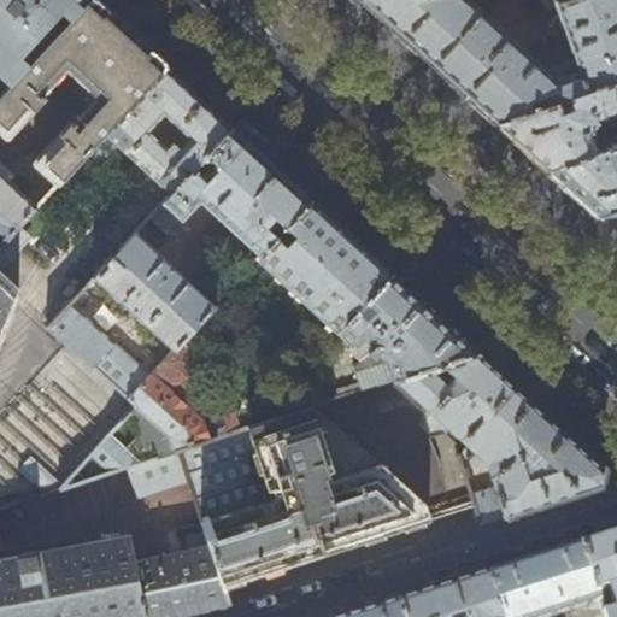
[(0,247),(104,133),(165,65),(135,37),(94,0),(89,0),(0,100),(0,247)]
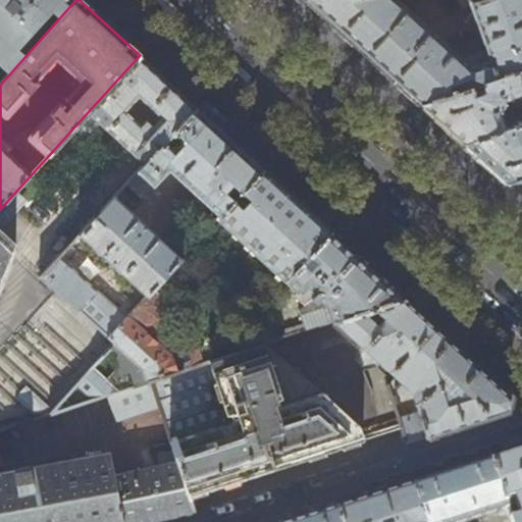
[(0,0),(0,85),(75,0),(0,0)]
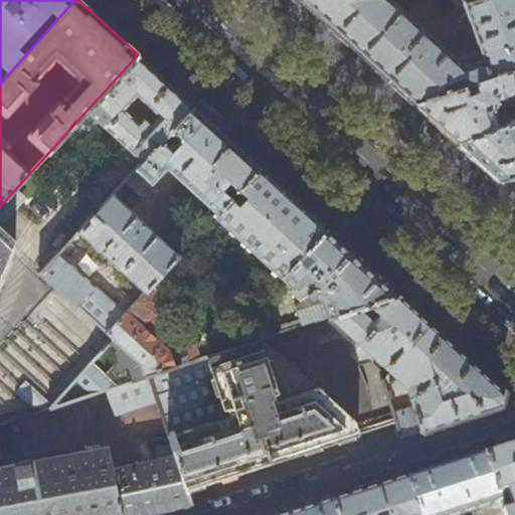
[(356,0),(357,0),(356,0),(301,0),(330,27),(390,81),(413,104),(514,67),(514,0),(472,0),(463,3),(461,0),(453,0),(456,9),(464,7),(473,36),(444,46),(391,0),(356,0)]
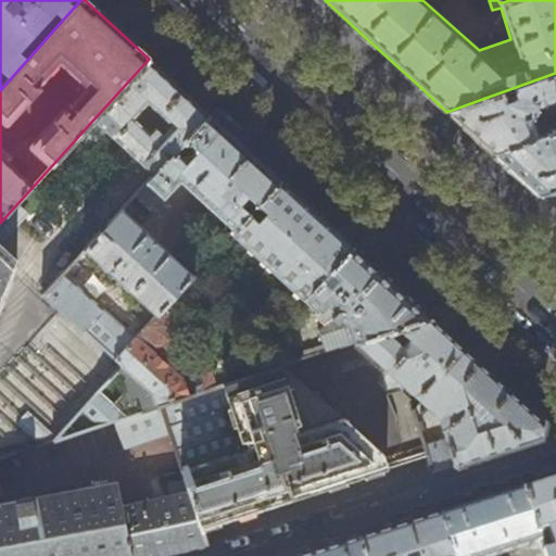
[(93,119),(153,175),(209,114),(201,106),(172,79),(155,65),(149,59),(93,119)]
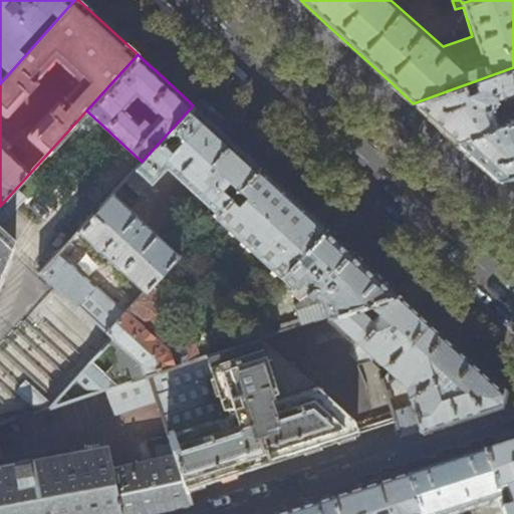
[(496,99),(513,92),(513,67),(413,103),(440,127),(456,142),(513,120),(513,110),(495,117),(491,107),(493,106),(495,104),(496,102),(496,99)]
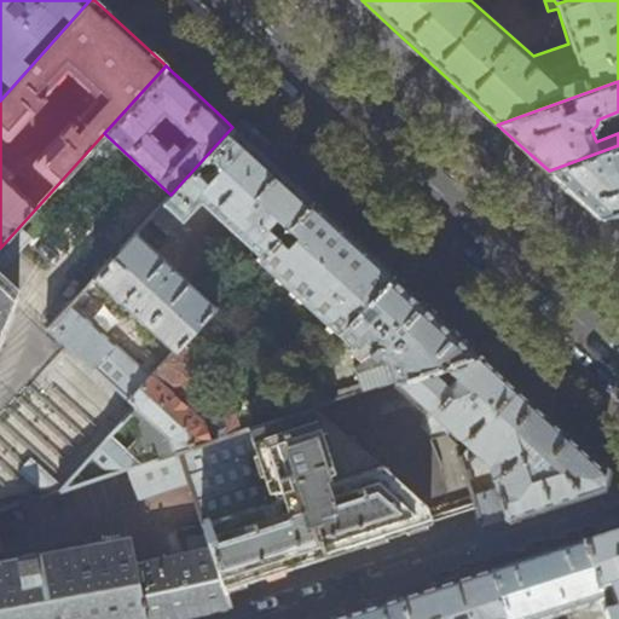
[(232,127),(171,195),(163,203),(174,213),(171,218),(179,226),(201,202),(260,256),(277,238),(266,227),(275,219),(285,229),(312,200),(270,161),(232,127)]
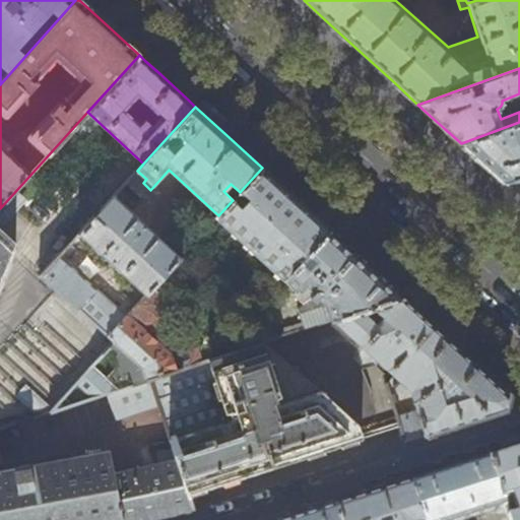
[(519,122),(461,143),(483,165),(504,183),(519,176),(519,122)]
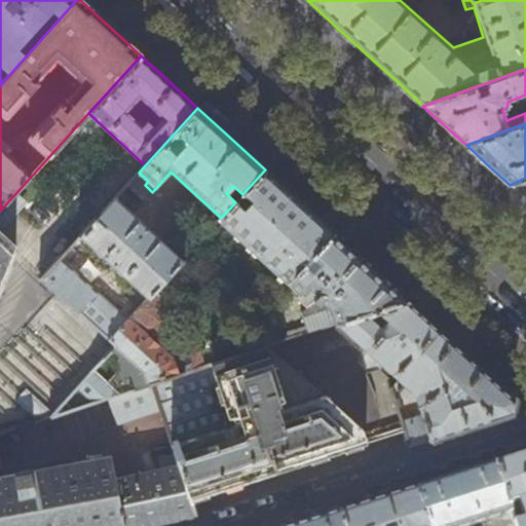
[(265,170),(242,194),(235,202),(221,218),(214,226),(219,230),(224,225),(286,283),(333,231),(328,227),(265,170)]
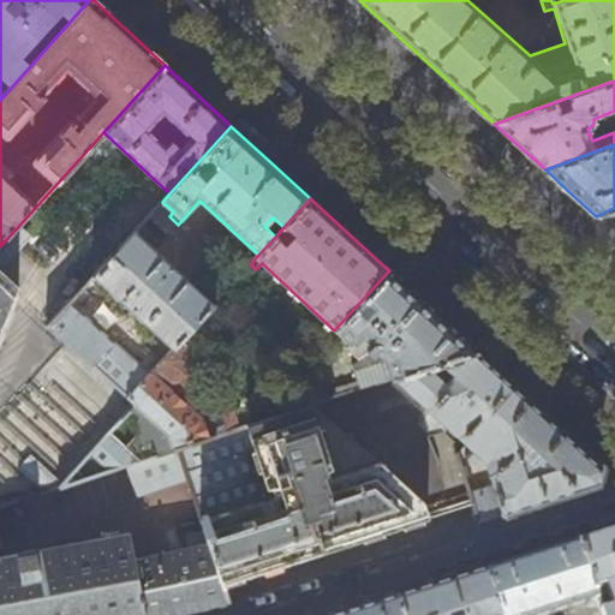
[(135,232),(94,278),(172,350),(180,341),(213,305),(135,232)]
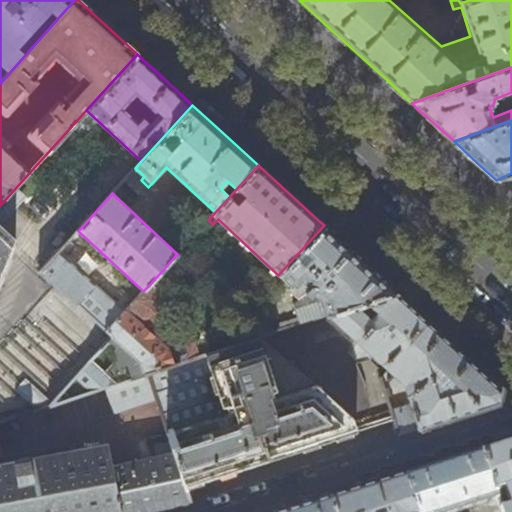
[(324,225),(278,275),(279,276),(281,274),(293,285),(289,290),(300,300),(296,304),(302,322),(328,314),(396,292),(333,233),(324,225)]
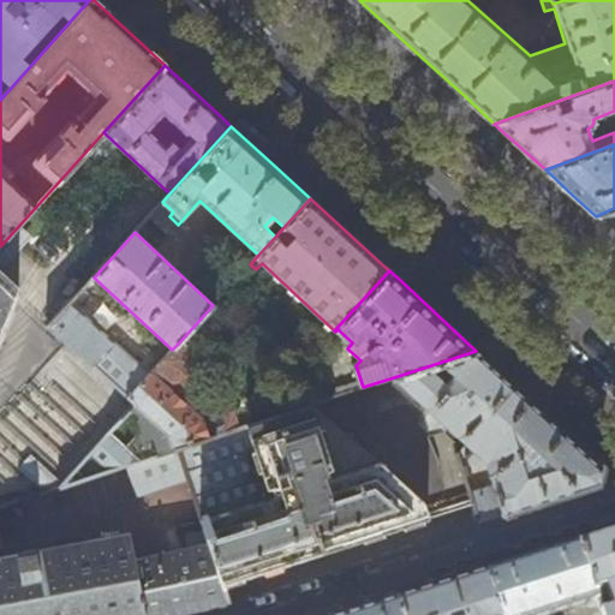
[(0,347),(3,344),(9,327),(19,299),(21,290),(11,291),(0,280),(0,347)]
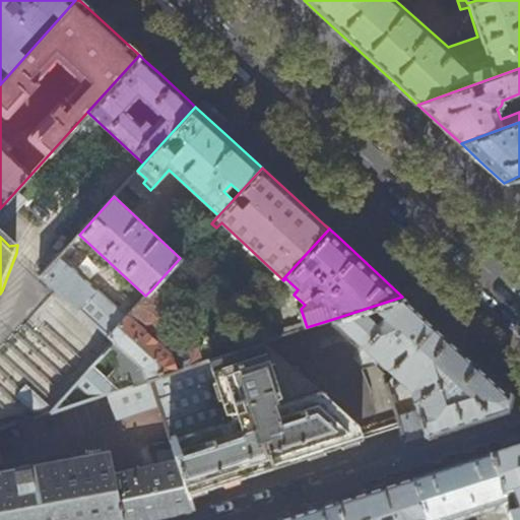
[(62,254),(43,275),(109,336),(126,317),(66,261),(67,259),(62,254)]
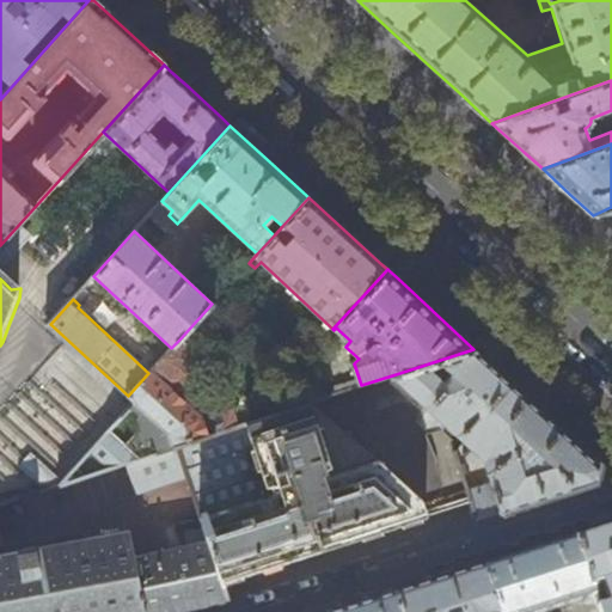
[(179,340),(171,348),(148,373),(128,396),(135,402),(59,484),(124,463),(177,446),(208,435),(202,420),(173,393),(190,374),(197,357),(179,340)]
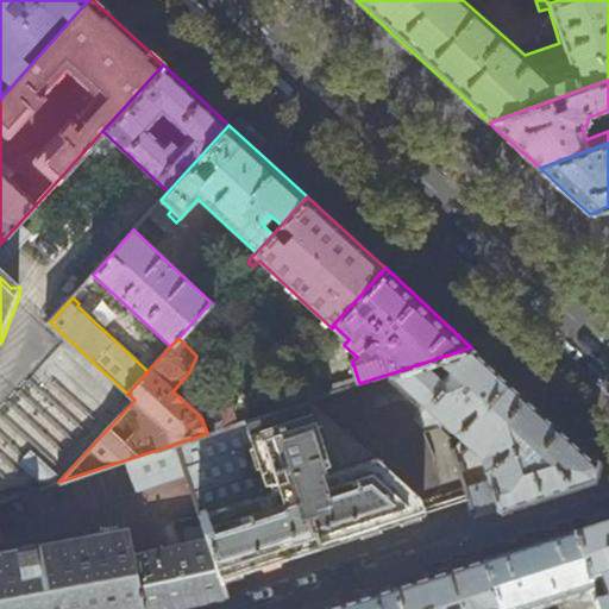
[(471,347),(390,374),(481,458),(488,482),(464,489),(473,518),(538,497),(594,479),(595,471),(597,462),(529,400),(479,355),(471,347)]
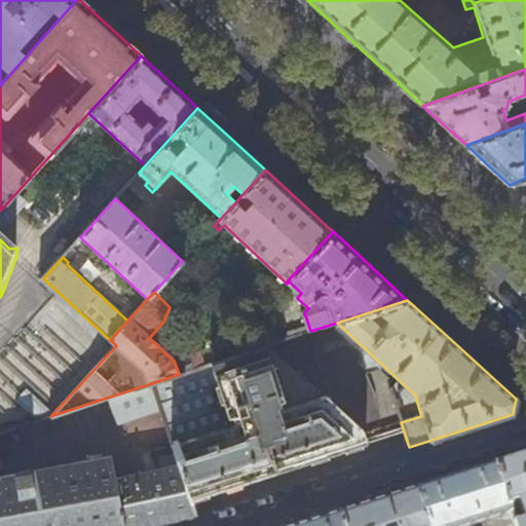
[(179,374),(152,383),(160,410),(175,454),(190,500),(192,499),(221,490),(291,468),(353,448),(364,445),(359,428),(265,346),(179,374)]
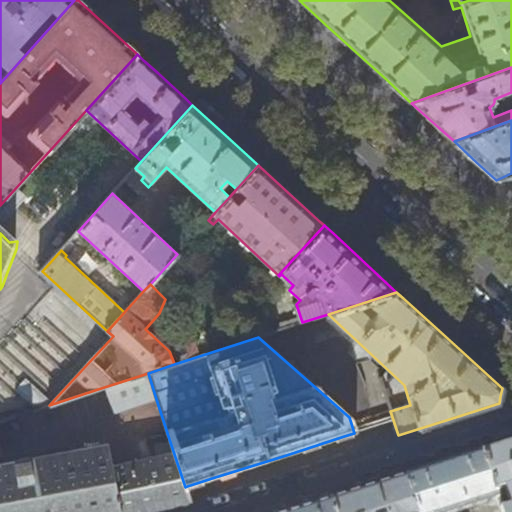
[(156,399),(148,373),(104,387),(112,413),(156,399)]
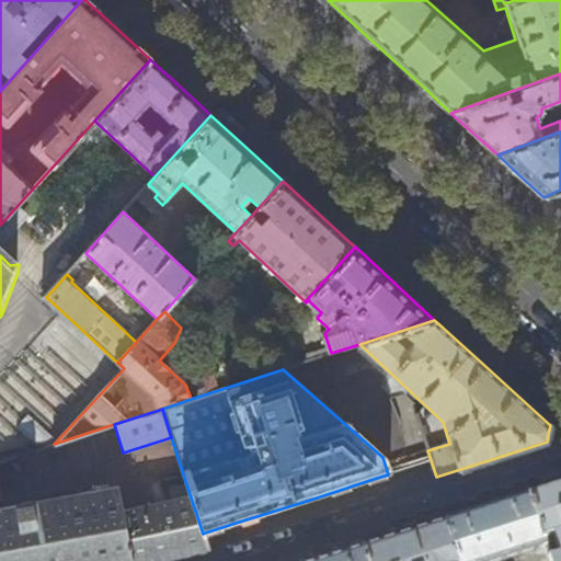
[(0,502),(3,502),(0,488),(0,560),(155,560),(167,559),(208,550),(203,534),(186,484),(170,488),(172,501),(122,512),(116,488),(0,510),(0,502)]
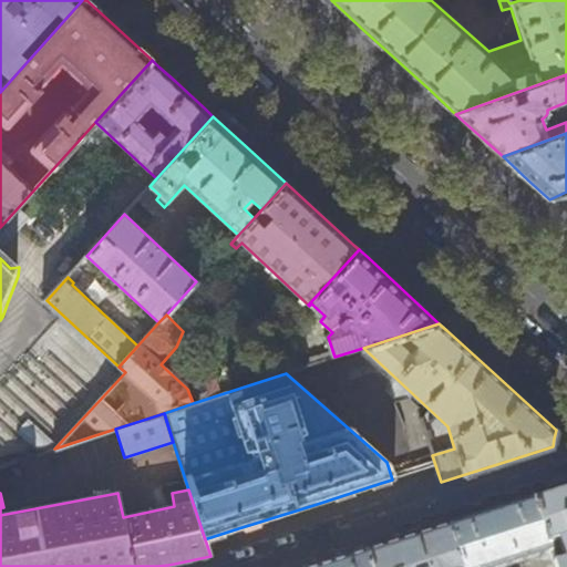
[(566,491),(534,502),(555,565),(566,560),(566,491)]
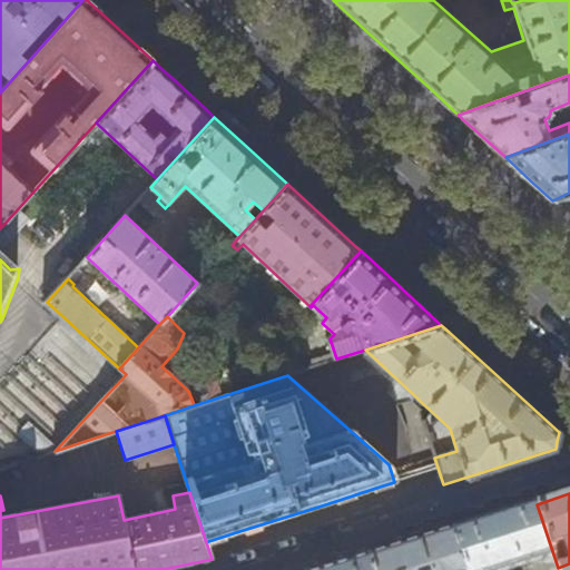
[(498,517),(451,531),(463,569),(508,569),(521,567),(521,569),(558,569),(558,568),(537,504),(498,517)]
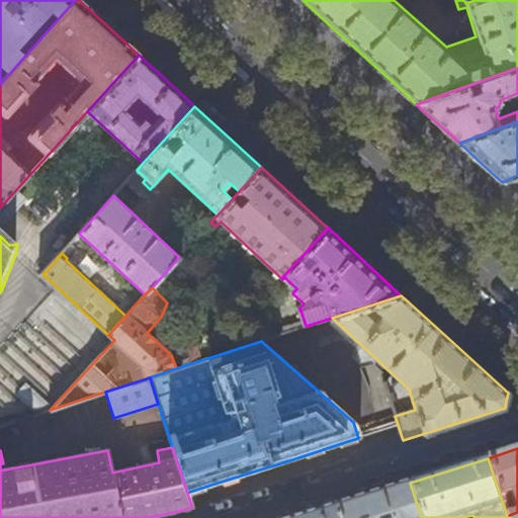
[(337,517),(421,517),(410,483),(377,494),(334,507),(337,517)]
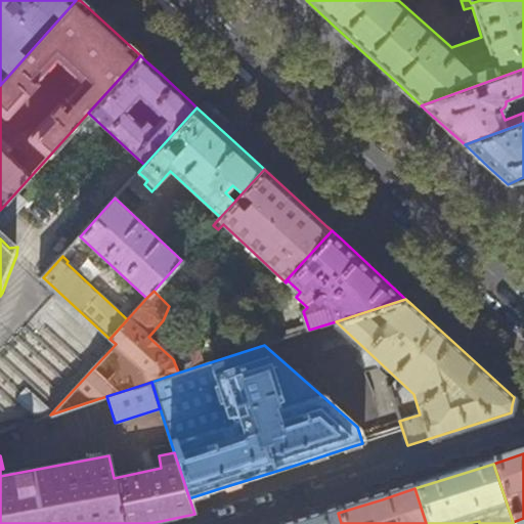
[(305,523),(303,523),(341,523),(338,513),(305,523)]
